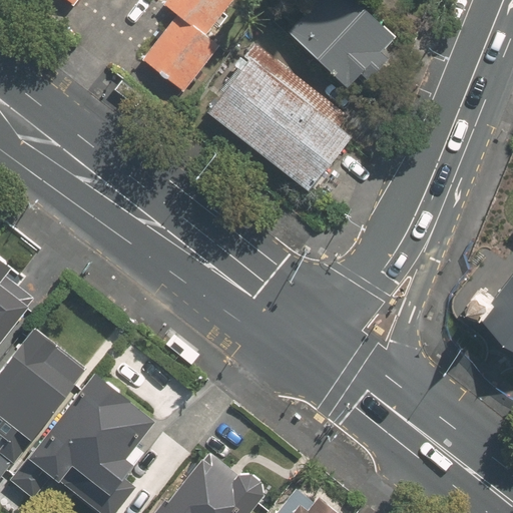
[(63,0),(72,7),(77,0),(167,0),(163,5),(176,16),(141,61),(181,92),(217,48),(201,36),(229,0),(63,0)]
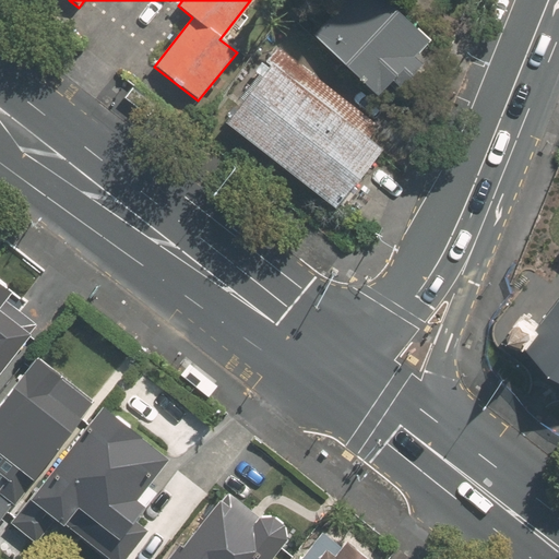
[(389,0),(346,0),(314,34),(379,95),(393,81),(403,90),(439,52),(429,44),(432,40),(389,0)]
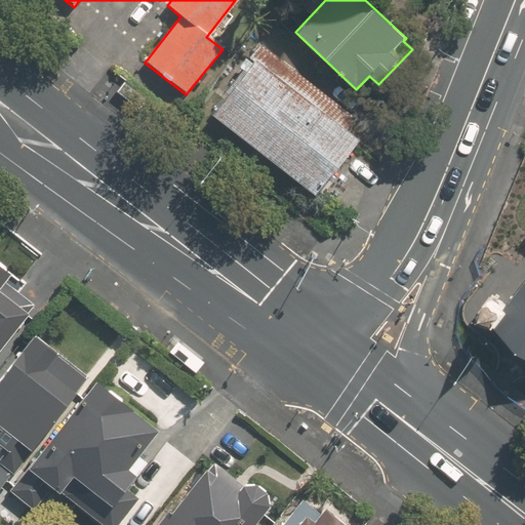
[(313,198),(357,143),(347,135),(359,121),(260,44),(249,58),(255,64),(212,118),(313,198)]
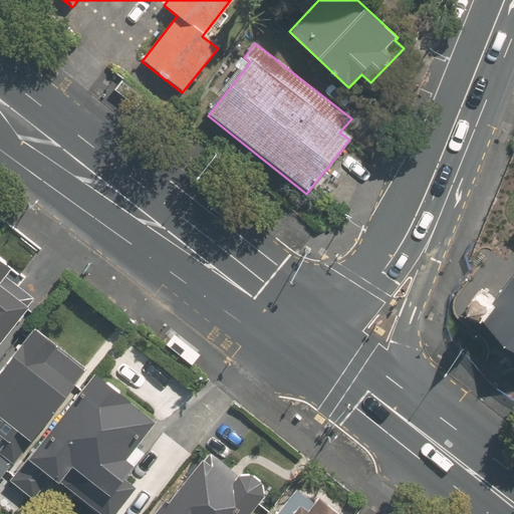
[(0,336),(34,294),(5,272),(11,265),(0,255),(0,336)]
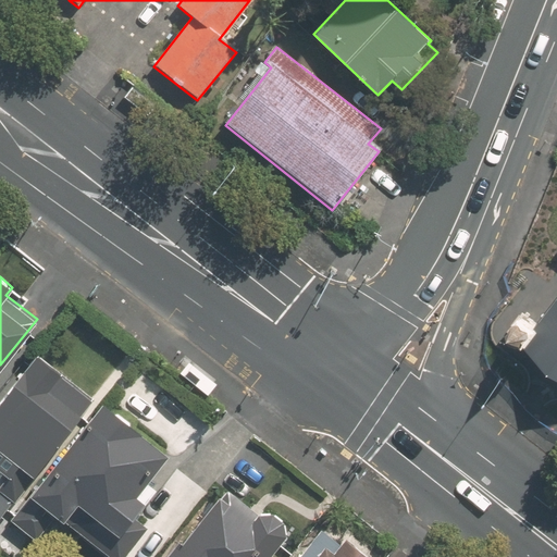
[(556,296),(540,319),(525,309),(512,326),(525,336),(556,360),(556,296)]
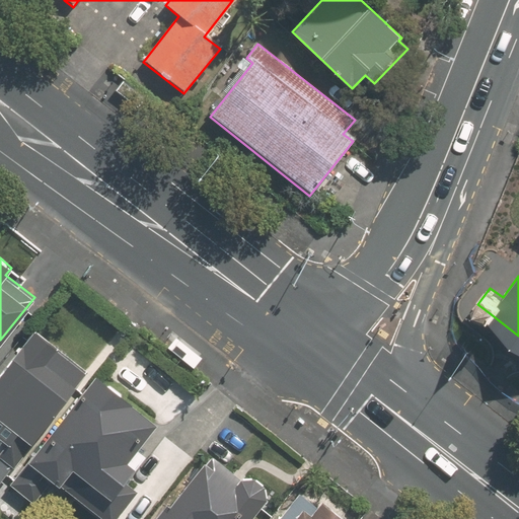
[(0,452),(10,461),(12,462),(86,368),(32,325),(0,366),(0,452)]
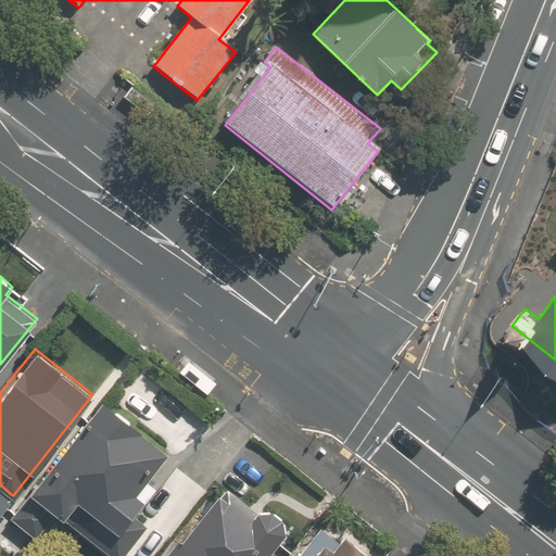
[(136,513),(149,496),(141,491),(173,451),(106,399),(35,490),(36,490),(15,517),(40,536),(61,510),(116,555),(127,555),(152,526),(136,513)]
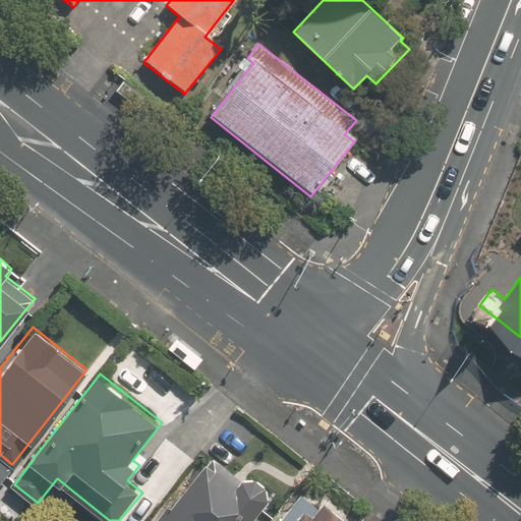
[(0,475),(10,463),(0,454),(0,475)]
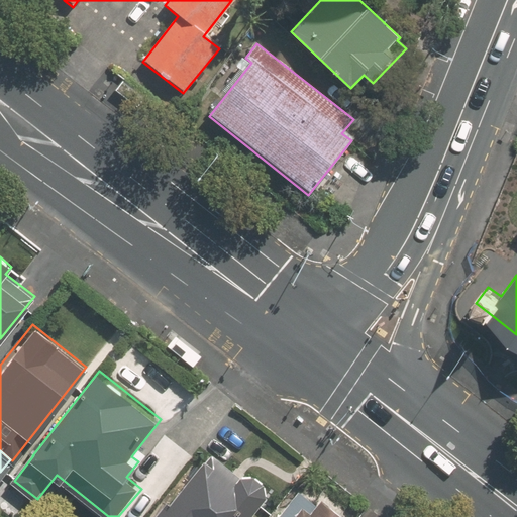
[(241,476),(212,452),(206,460),(203,458),(169,503),(165,500),(150,516),(251,516),(248,515),(266,494),(264,492),(264,489),(264,487),(263,484),(262,481),(261,480),(257,478),(255,476),(253,475),(250,474),(247,474),(245,474),(242,475),(241,476)]
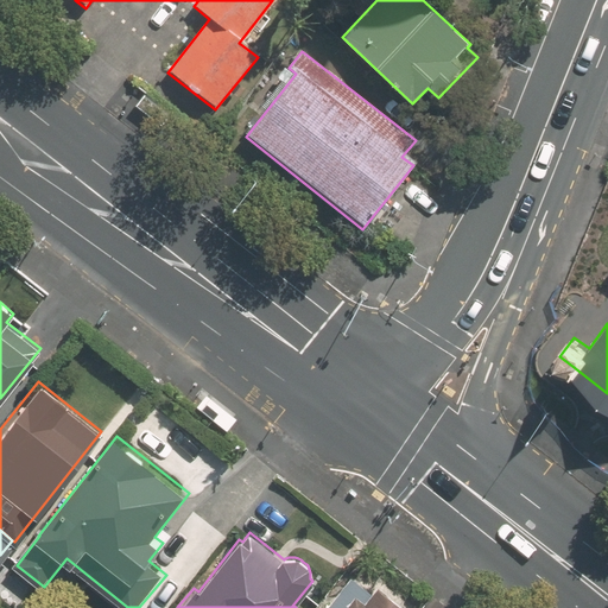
[(371,588),(349,571),(320,607),(405,607),(410,603),(378,580),(371,588)]
